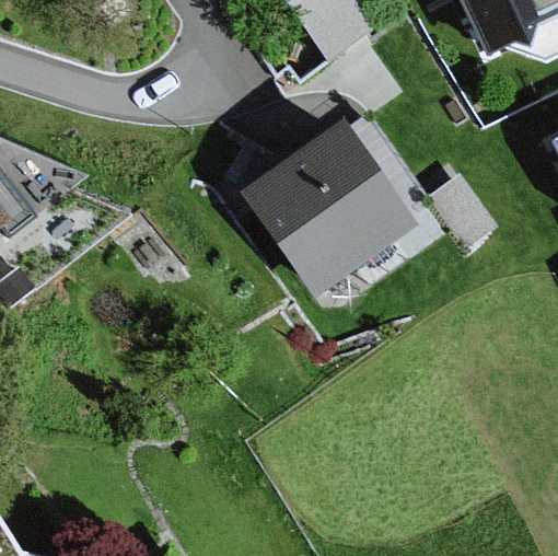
[(287,0),(330,65),(382,31),(361,0),(287,0)]
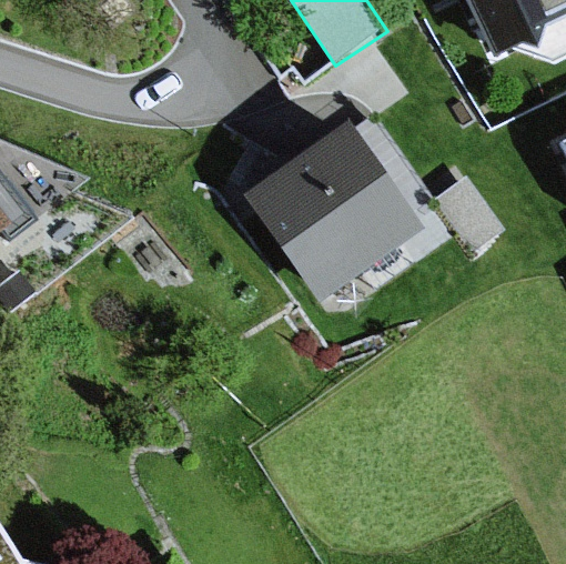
[(466,0),(495,59),(517,48),(533,53),(541,30),(565,17),(565,0),(466,0)]
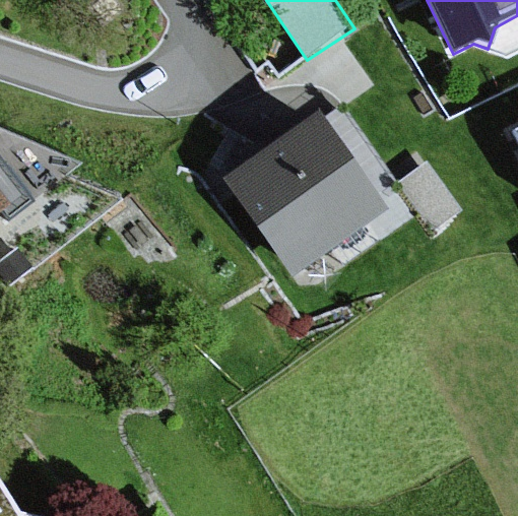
[(343,103),(321,119),(386,208),(372,218),(381,239),(415,211),(343,103)]
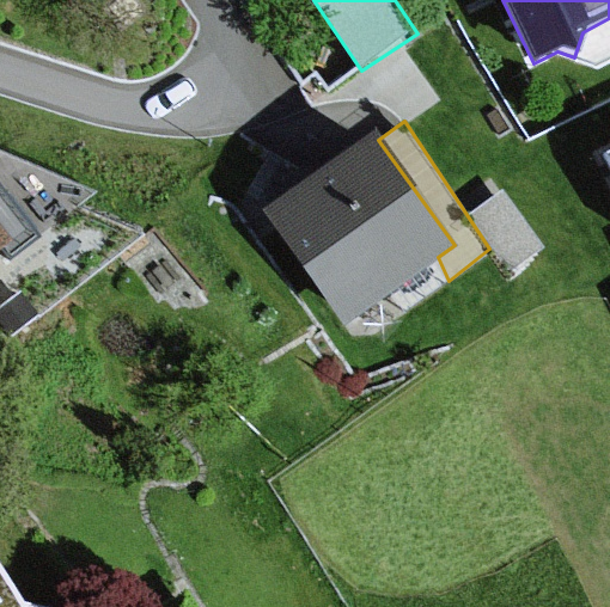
[(372,132),(262,210),(343,324),(438,257),(455,245),(378,140),(372,132)]
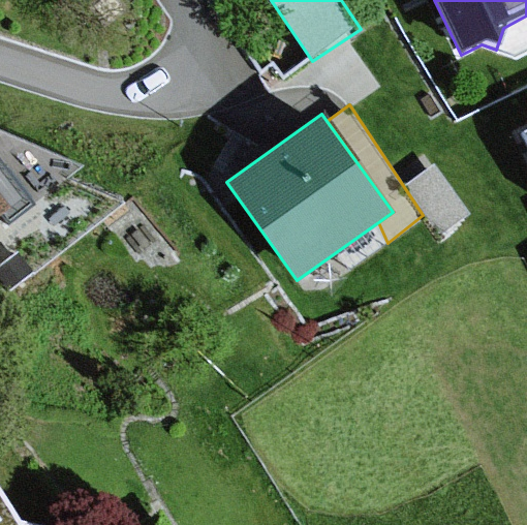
[(86,166),(0,129),(0,164),(5,172),(31,202),(86,166)]
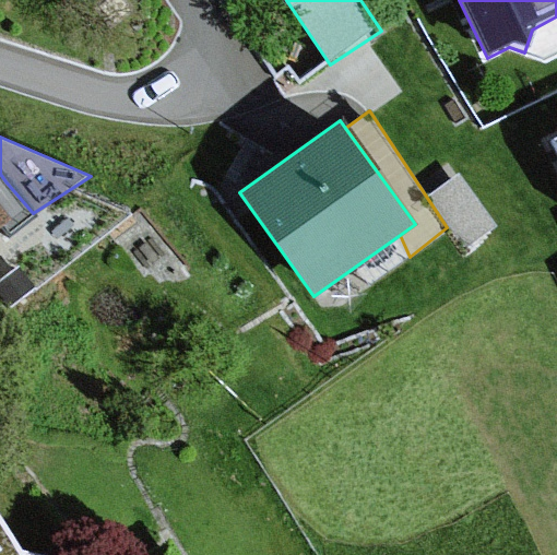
[(0,237),(33,213),(6,181),(0,174),(0,237)]
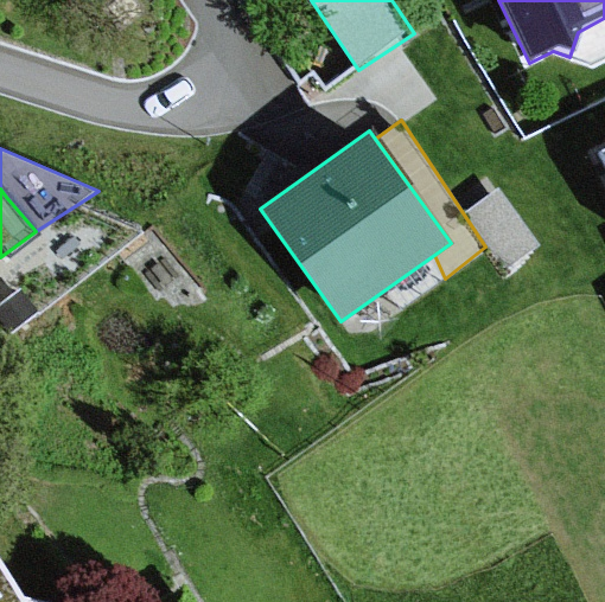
[(40,601),(21,597),(0,563),(0,601),(203,601),(190,581),(154,601),(86,601),(82,594),(68,601),(40,601)]
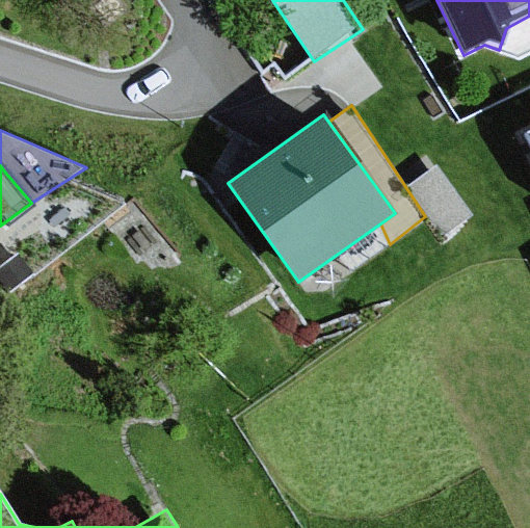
All buildings are outlined.
